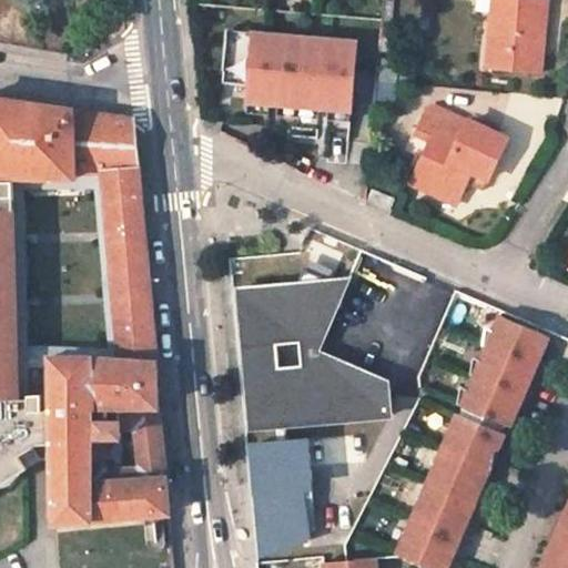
[(540,71),(546,2),(520,0),(495,0),(489,67),(540,71)]
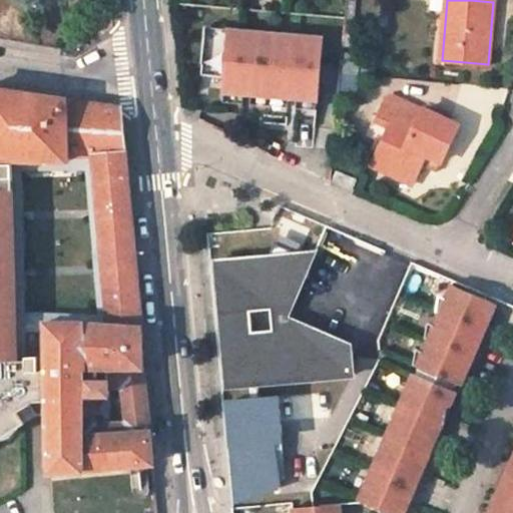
[(324,37),(206,27),(201,87),(225,89),(223,111),(243,113),(244,95),(253,96),(252,113),(289,116),(292,81),(301,82),(298,117),(318,119),(324,37)]
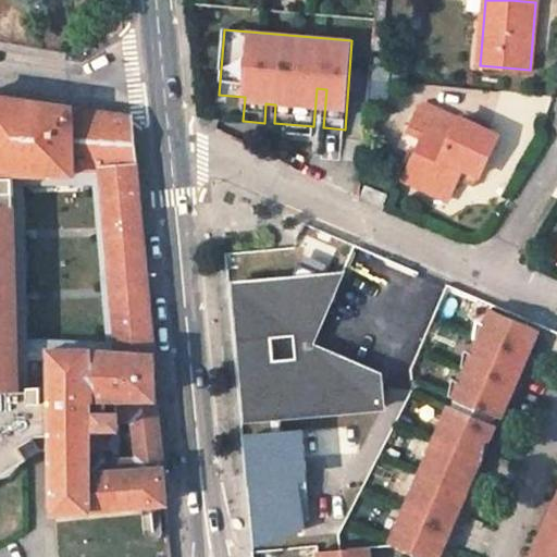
[(326,89),(317,88),(313,126),(323,127),(326,89)]
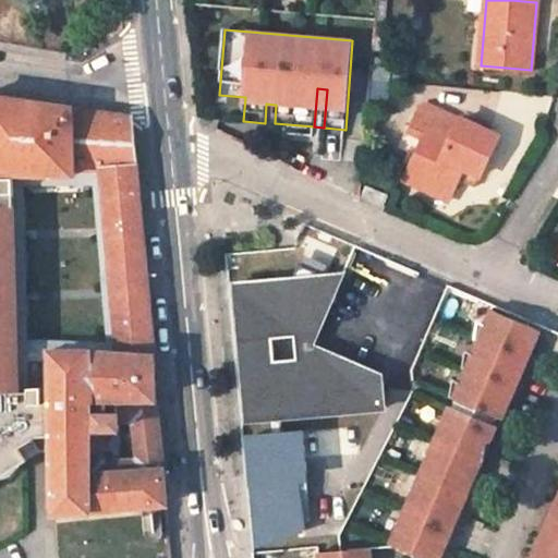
[(0,96),(0,172),(21,174),(76,180),(76,171),(104,172),(120,348),(51,349),(52,399),(53,433),(56,513),(75,512),(168,506),(133,117),(100,111),(74,108),(0,96)]
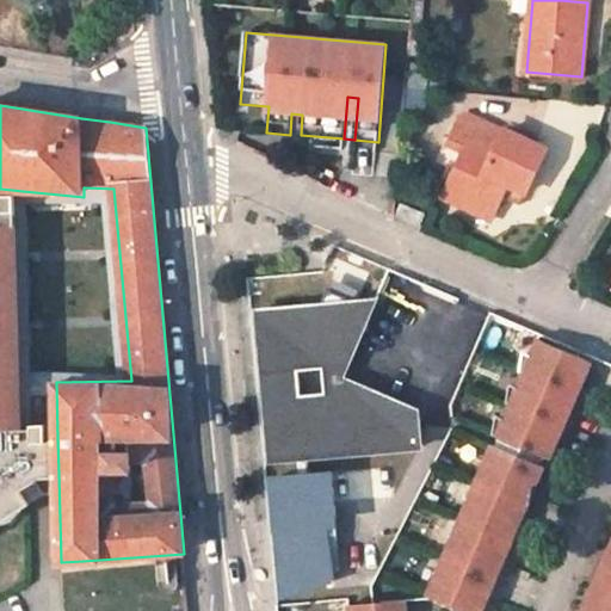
[(302,115),(291,113),(290,135),(301,135),(302,115)]
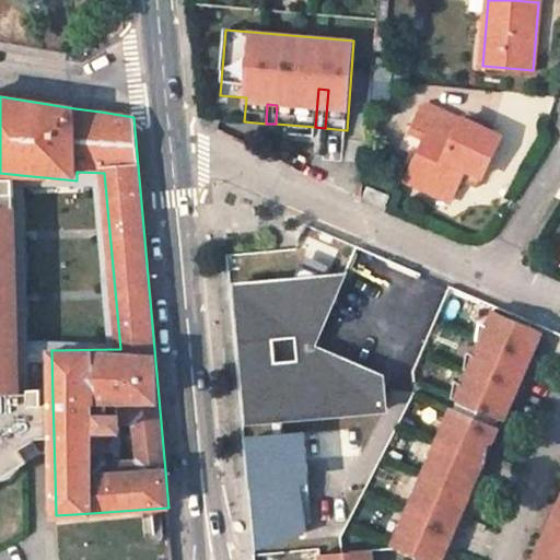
[(420,105),(410,126),(427,133),(409,173),(454,191),(459,179),(465,168),(482,176),(501,137),(462,118),(461,119),(427,104),(420,105)]
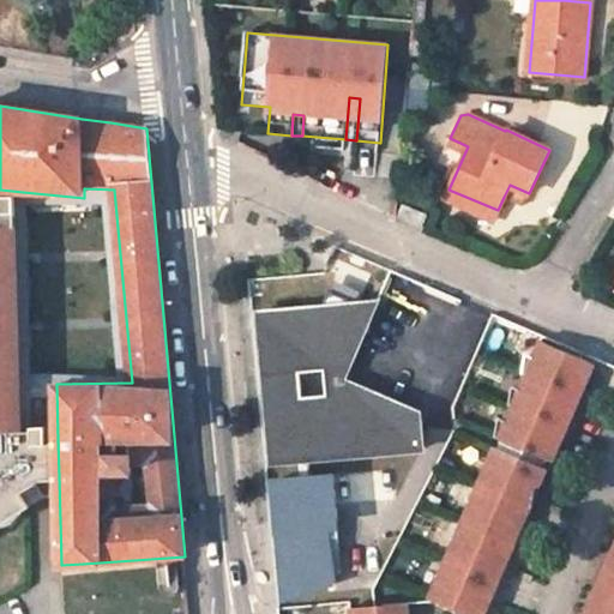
[(529,193),(510,185),(504,197),(523,206),(529,193)]
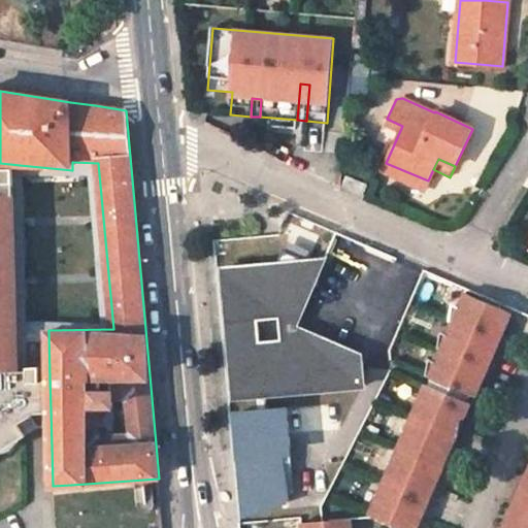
[(0,458),(33,438),(26,424),(51,409),(50,377),(47,372),(42,362),(37,362),(37,367),(27,367),(23,195),(18,193),(20,165),(0,163),(0,458)]
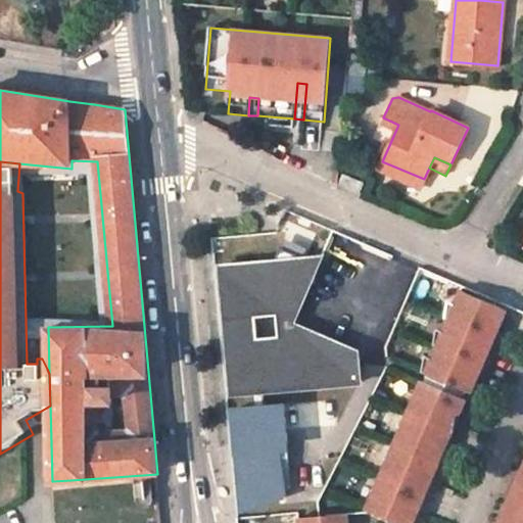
[(420,188),(424,179),(382,161),(379,169),(420,188)]
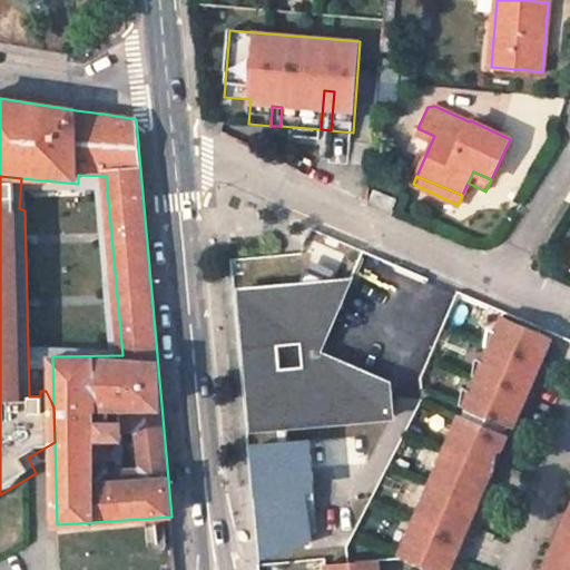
[(370,200),(391,209),(395,198),(374,190),(370,200)]
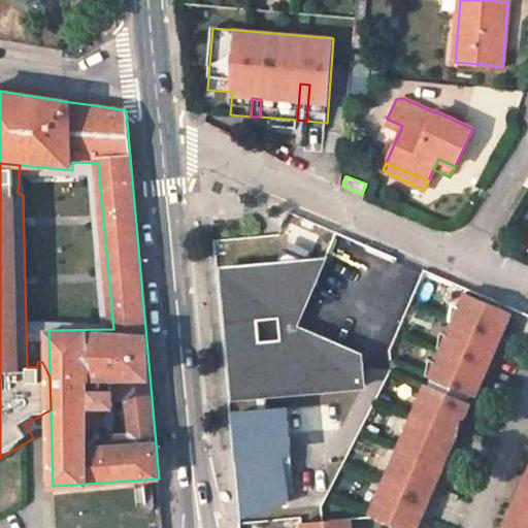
[(282,268),(225,273),(235,395),(238,395),(238,398),(241,398),(241,402),(364,390),(362,359),(296,329),(311,296),(312,296),(317,293),(320,289),(321,285),(322,279),(321,278),(320,273),(318,269),(315,266),(310,263),(305,262),(301,262),(296,264),(292,266),(288,271),(283,272),(282,268)]
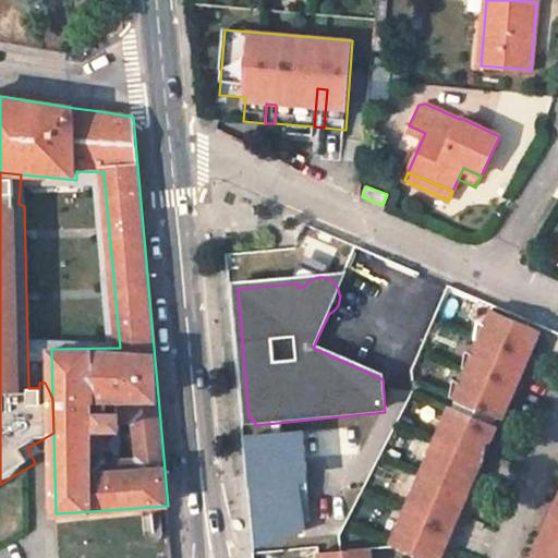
[(466,366),(456,392),(459,395),(502,413),(508,415),(510,401),(508,399),(513,387),(520,389),(523,373),(521,372),(526,358),(532,361),(534,346),(532,344),(538,331),(493,311),(480,338),(466,366)]
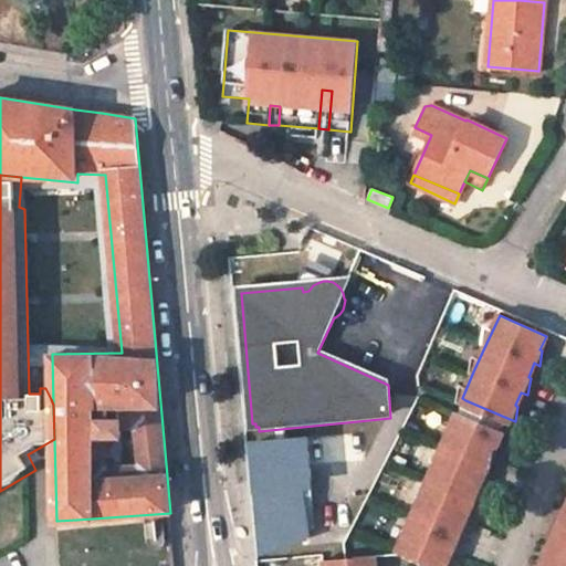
[(462,409),(506,428),(510,419),(465,400),(462,409)]
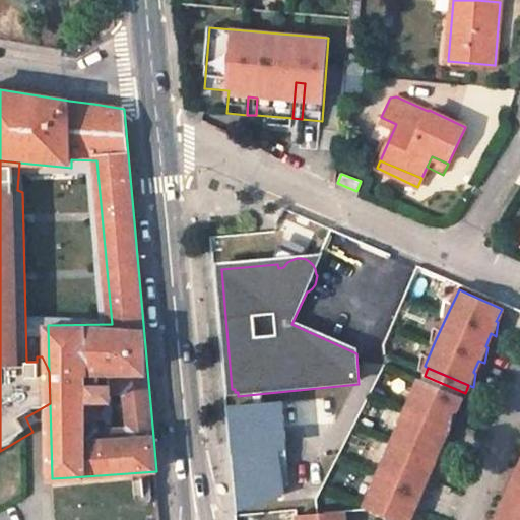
[(423,375),(417,387),(414,386),(412,407),(409,406),(403,419),(401,418),(398,440),(396,439),(390,452),(387,451),(385,472),(382,471),(376,483),(373,482),(372,504),(410,519),(412,519),(415,507),(413,506),(415,501),(420,503),(427,490),(430,473),(428,473),(430,469),(435,470),(440,458),(444,441),(442,441),(443,437),(449,439),(454,426),(457,409),(456,408),(457,405),(462,406),(467,394),(465,393),(425,376),(423,375)]
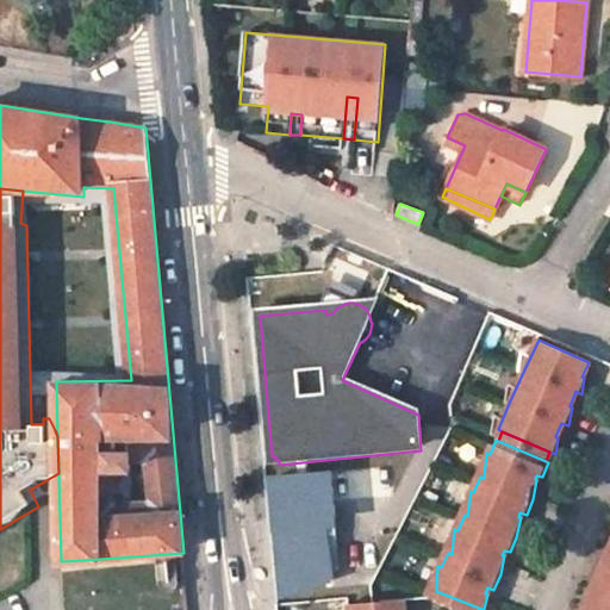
[(281,598),(348,593),(340,473),(273,478),(281,598)]
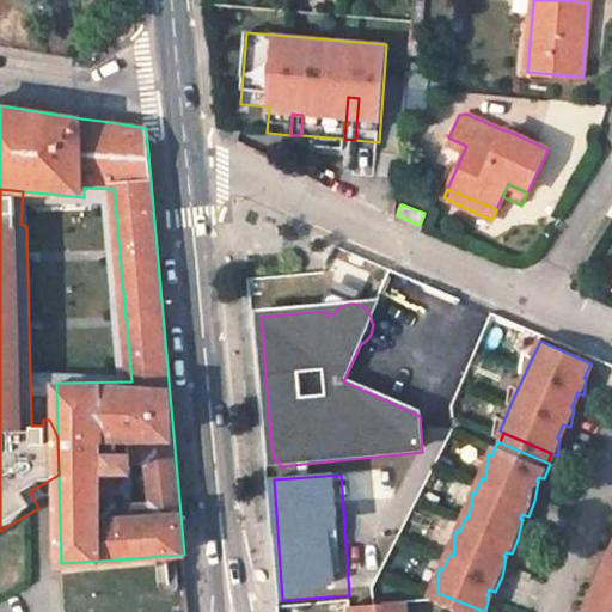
[(611,611),(611,556),(607,574),(610,575),(604,589),(597,587),(594,606),(597,606),(593,611),(611,611)]
